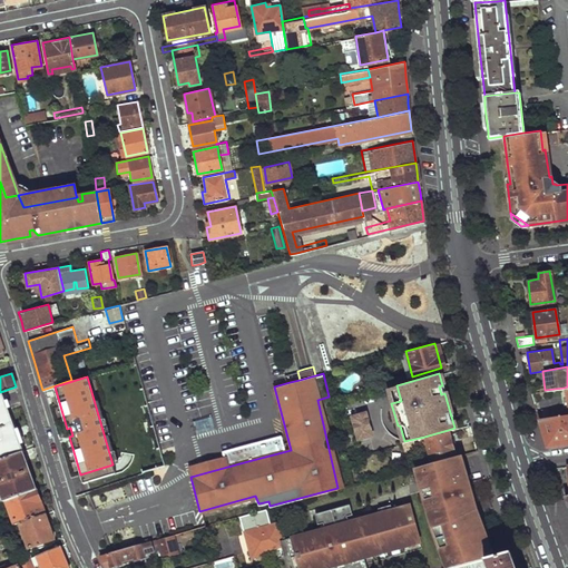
[(397,385),(387,388),(391,403),(401,401),(397,385)]
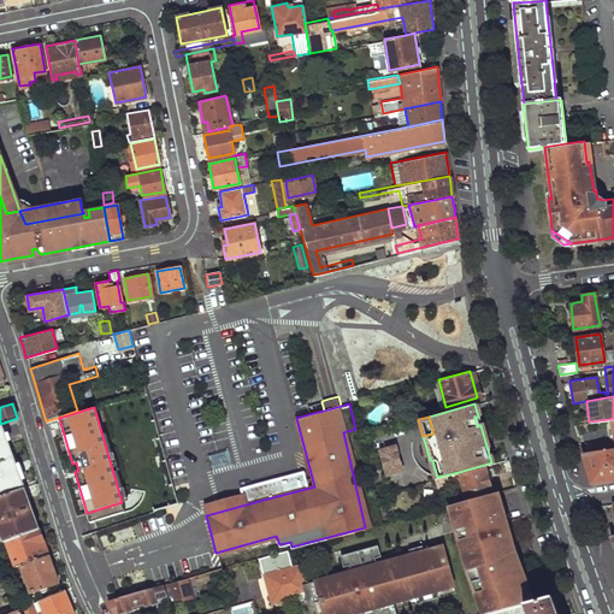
[(0,494),(23,486),(0,424),(0,494)]
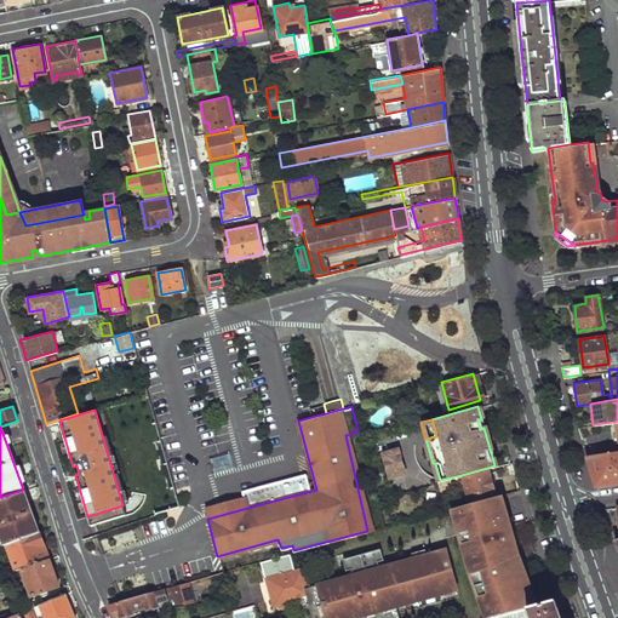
[(396,447),(382,451),(388,476),(402,473),(396,447)]
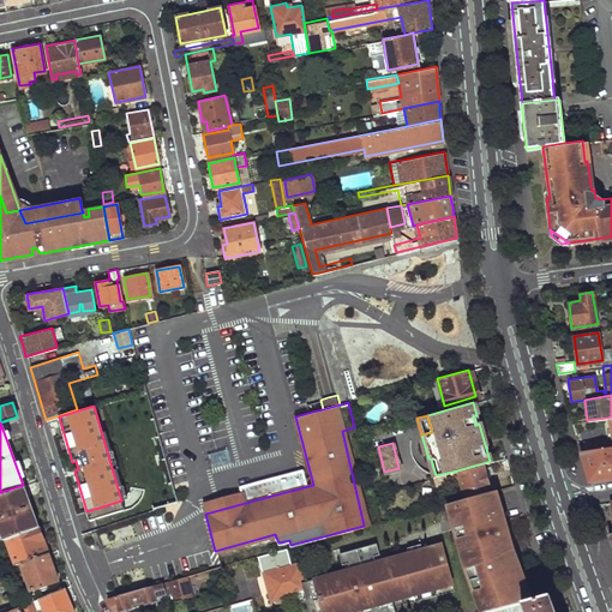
[(588,479),(611,475),(611,445),(611,447),(580,451),(588,479)]
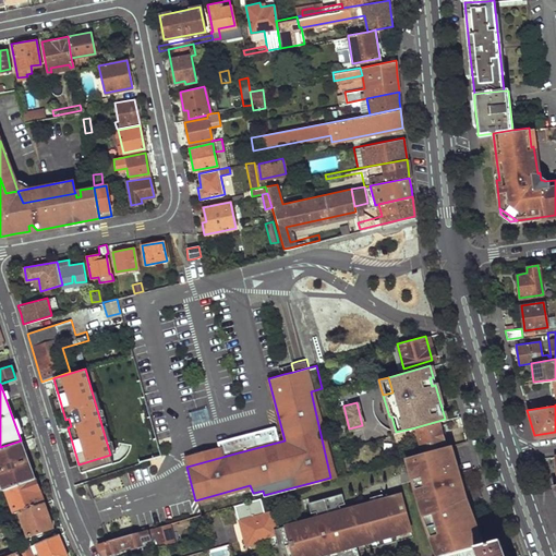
[(438,421),(415,427),(422,451),(445,446),(438,421)]
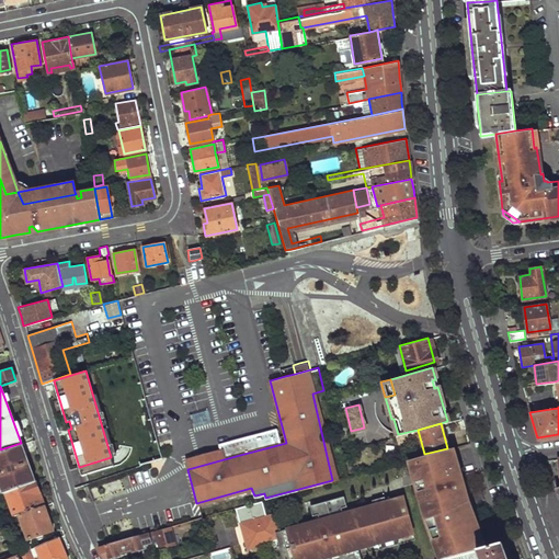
[(21,443),(0,449),(0,482),(3,491),(6,491),(35,480),(21,443)]
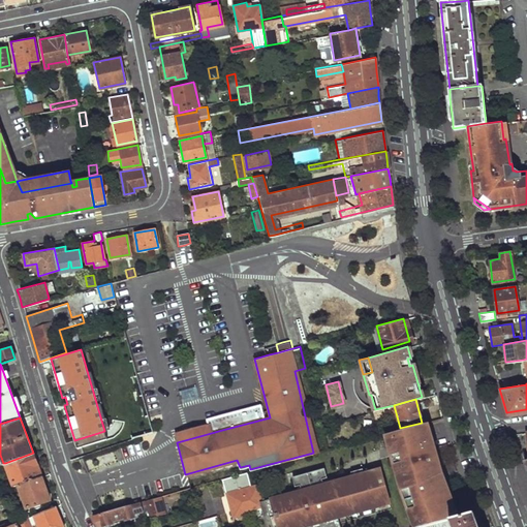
[(400,428),(390,431),(396,451),(427,442),(430,452),(432,452),(433,452),(435,453),(436,454),(427,421),(422,423),(400,428)]
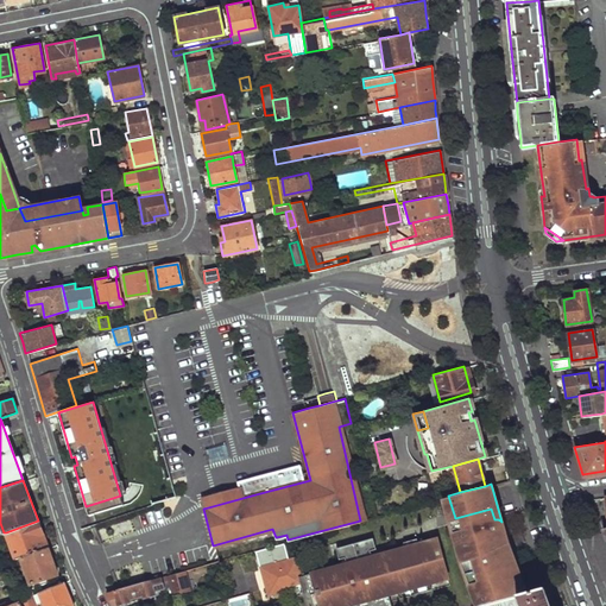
[(253,487),(201,500),(203,509),(208,507),(256,494),(253,487)]
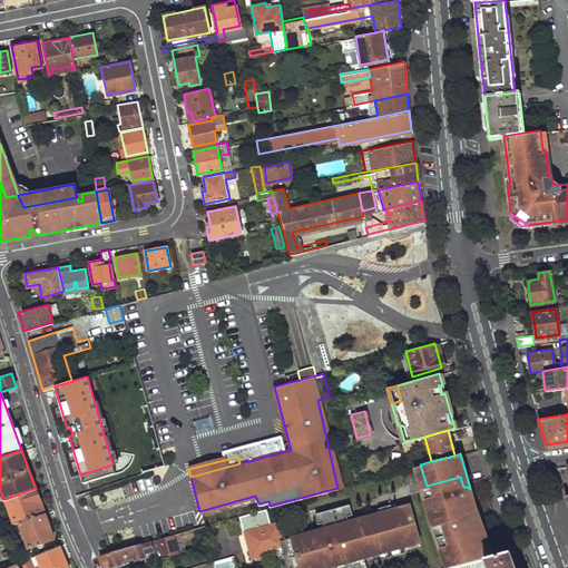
[(420,464),(415,466),(421,488),(427,486),(420,464)]
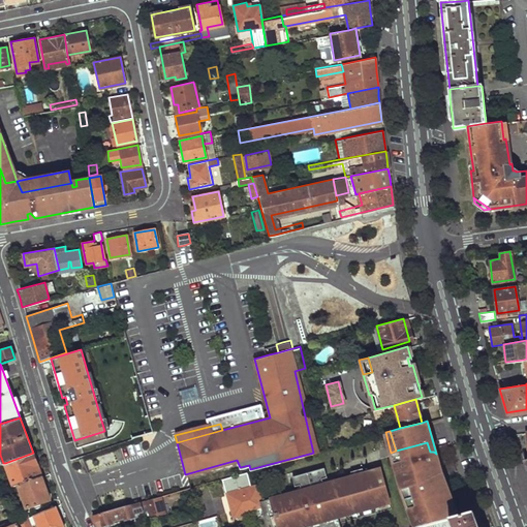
[(396,451),(391,453),(394,463),(398,461),(405,487),(400,488),(407,507),(412,506),(420,525),(452,516),(444,497),(450,495),(442,476),(438,478),(437,473),(441,472),(436,454),(435,453),(433,452),(432,452),(430,452),(427,442),(396,451)]
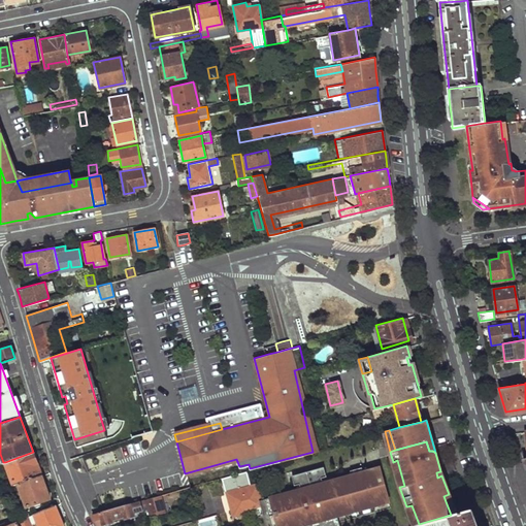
[(33,452),(5,462),(13,485),(18,483),(42,474),(33,452)]
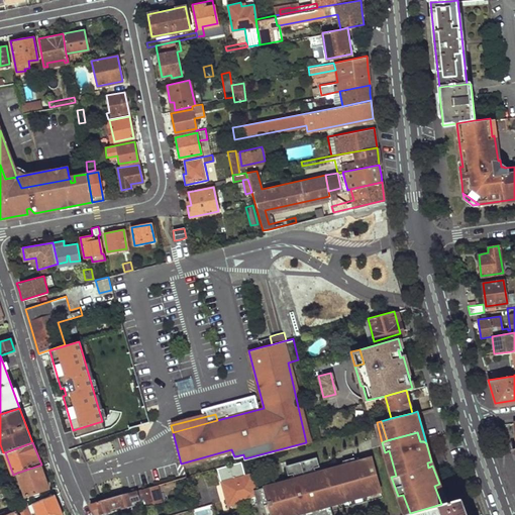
[(389,450),(385,452),(391,477),(396,476),(389,450)]
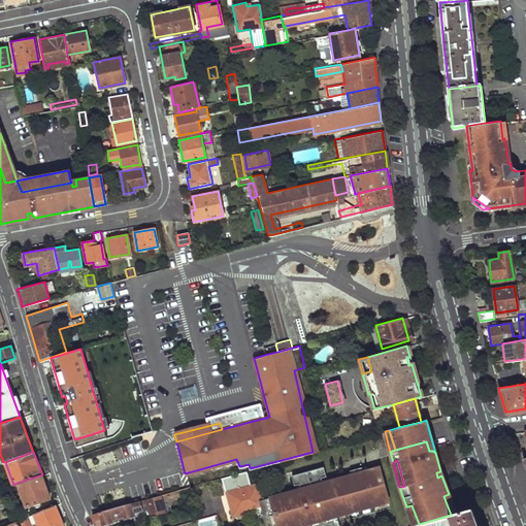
[(292,525),(297,525),(296,520),(303,518),(304,525),(338,525),(336,514),(334,508),(341,506),(343,512),(344,512),(358,507),(372,504),(388,499),(379,466),(362,470),(351,473),(327,481),(322,482),(320,477),(325,474),(323,465),(291,474),(293,484),(298,482),(300,488),(295,489),(261,498),(258,499),(260,503),(260,504),(262,514),(265,525),(292,525)]
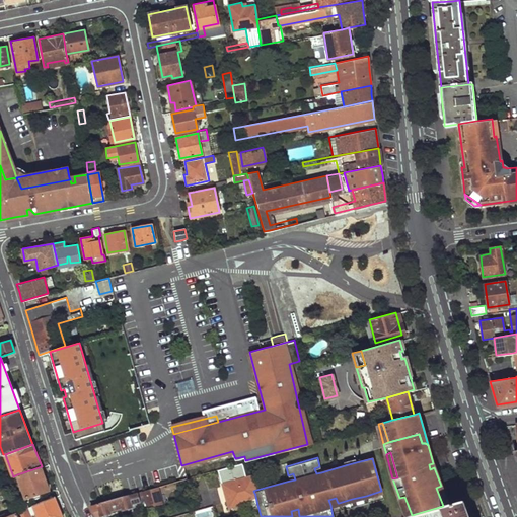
[(355,457),(343,461),(345,465),(356,462),(355,457)]
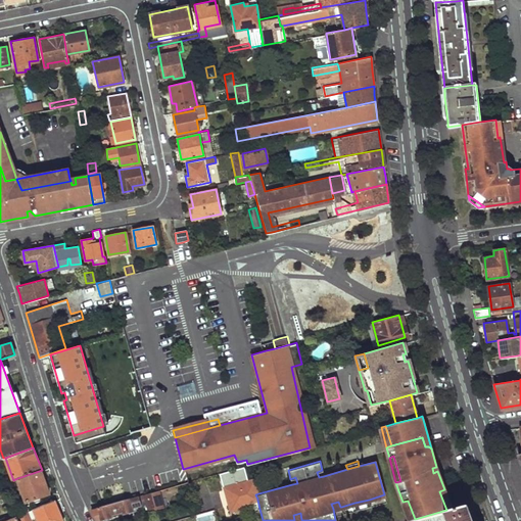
[(243,503),(257,499),(255,494),(258,493),(253,478),(247,480),(243,465),(219,472),(223,487),(225,486),(231,508),(243,505),(243,503)]
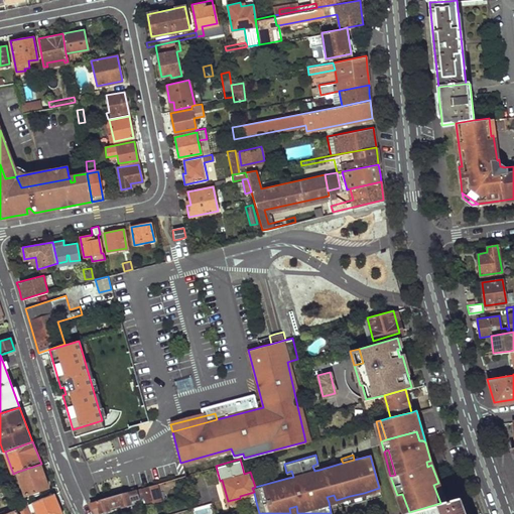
[(41,464),(17,472),(26,495),(48,487),(41,464)]
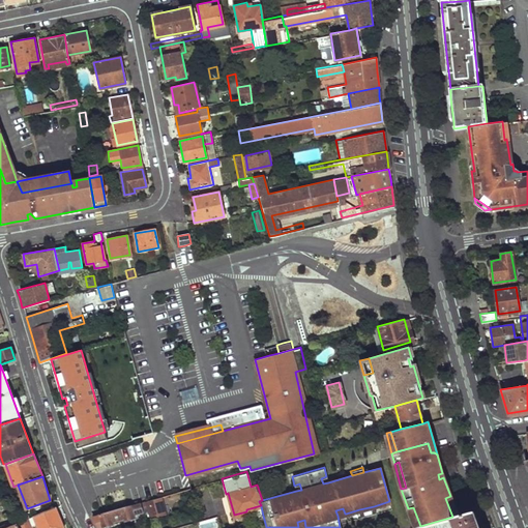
[(160,495),(145,500),(149,515),(165,510),(160,495)]
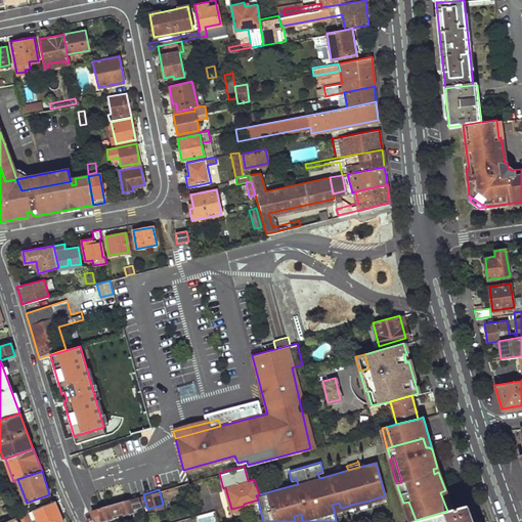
[(445,490),(440,492),(447,511),(452,510),(445,490)]
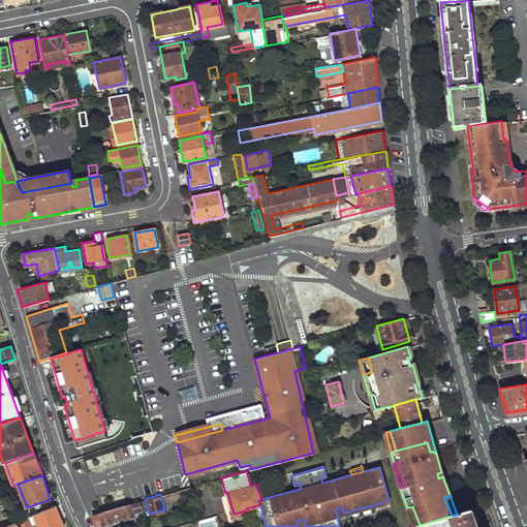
[(142,499),(92,514),(93,515),(98,526),(100,526),(114,524),(113,521),(124,518),(124,521),(146,514),(142,499)]
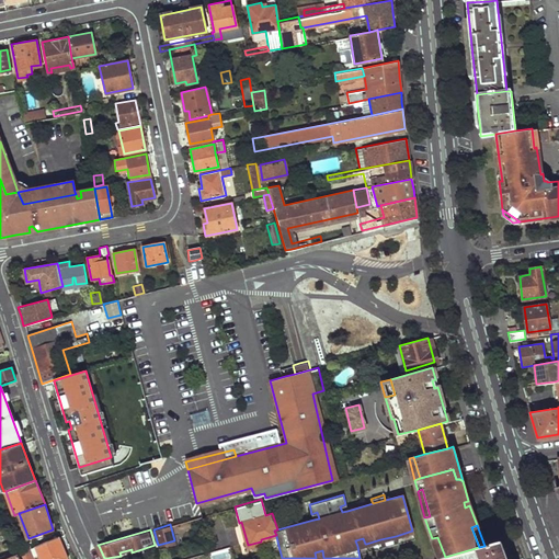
[(58,536),(31,547),(34,556),(40,554),(42,558),(67,558),(68,557),(58,536)]
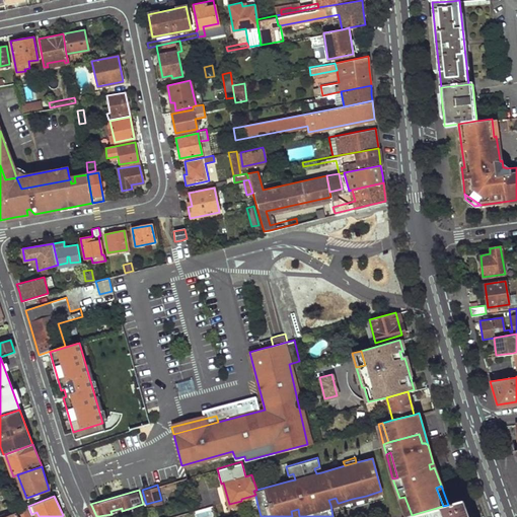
[(366,496),(352,499),(354,505),(367,501),(366,496)]
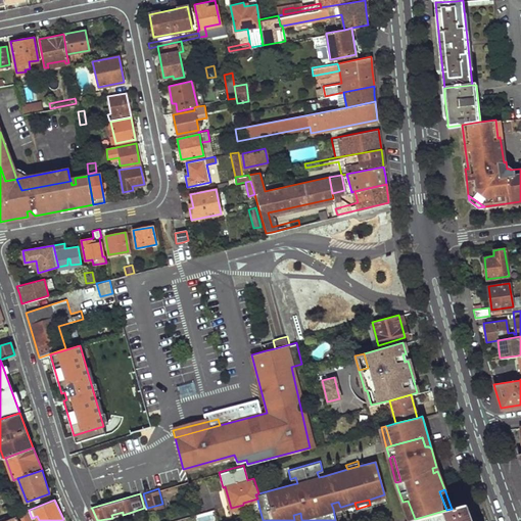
[(408,501),(403,502),(410,520),(415,519),(408,501)]
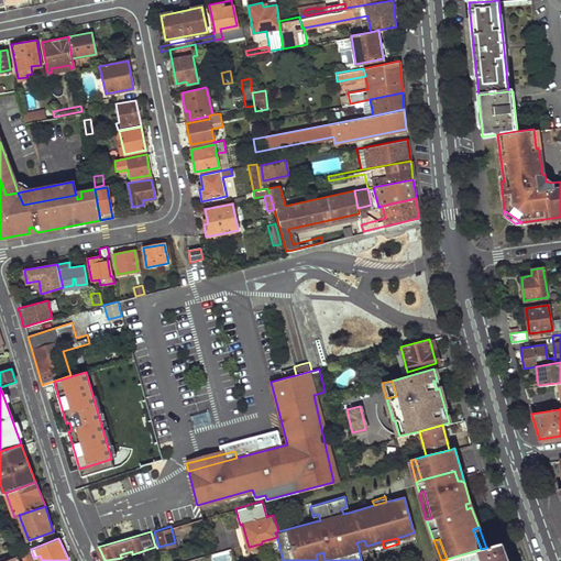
[(384,548),(382,541),(367,546),(370,552),(384,548)]
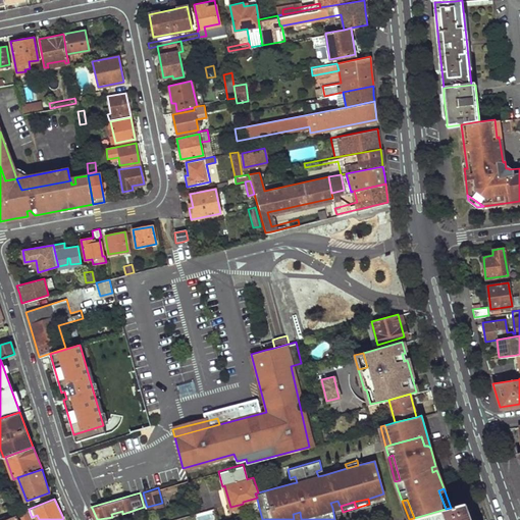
[(470,519),(465,505),(409,519),(470,519)]
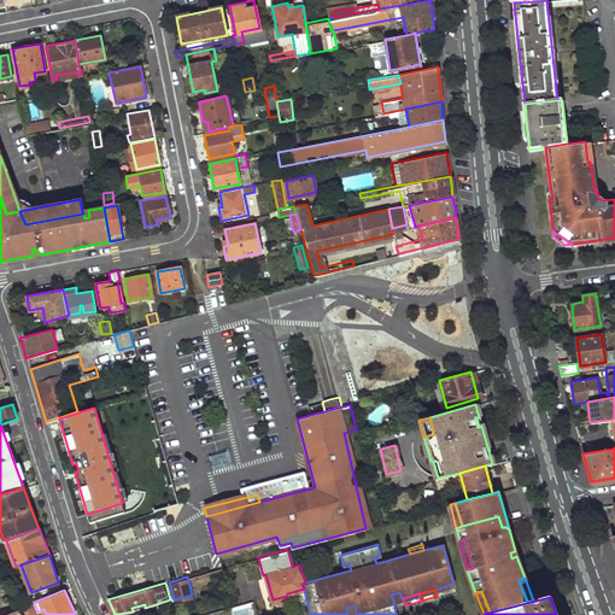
[(34,602),(21,608),(22,610),(22,614),(39,614),(37,611),(34,602)]
